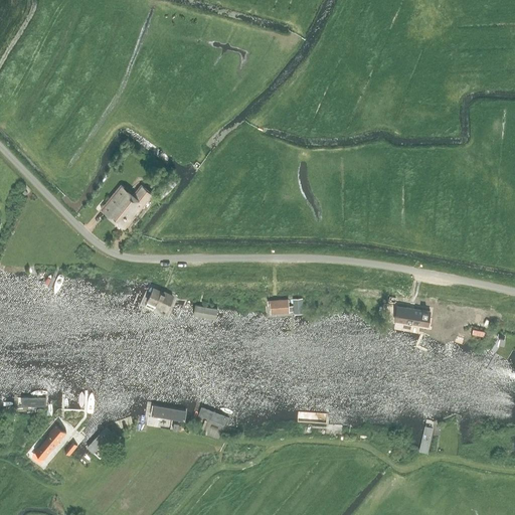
[(133,195),(121,185),(101,209),(125,229),(153,195),(141,185),(133,195)]
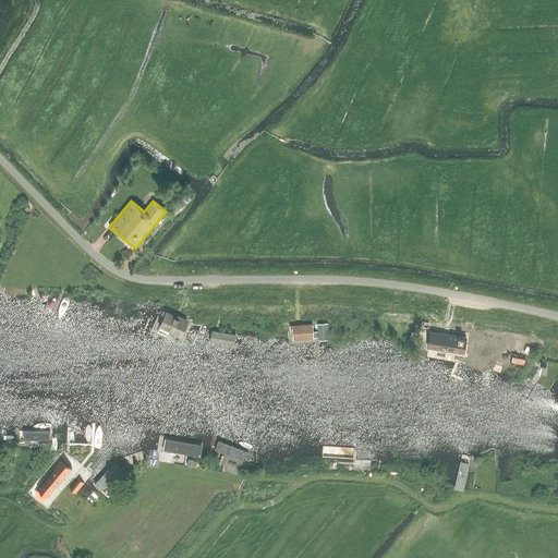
[(160,326),(171,331),(171,332),(180,337),(186,323),(178,318),(177,319),(166,314),(160,326)]
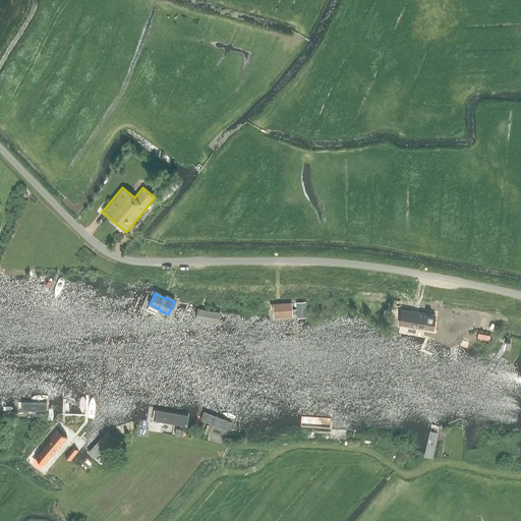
[(305,302),(296,303),(297,309),(297,317),(306,317),(306,310),(305,302)]
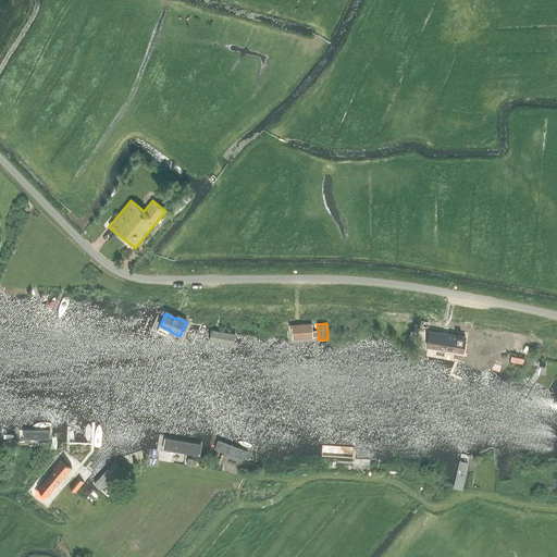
[(311,331),(311,324),(289,325),(289,331),(292,330),(293,338),(312,337),(311,331)]
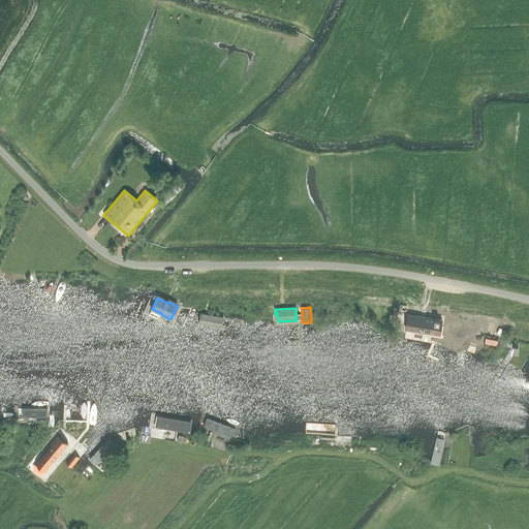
[(408,316),(406,328),(415,330),(415,331),(423,332),(423,331),(432,332),(432,333),(439,335),(441,320),(434,319),(434,320),(425,318),(425,317),(417,316),(417,317),(408,316)]
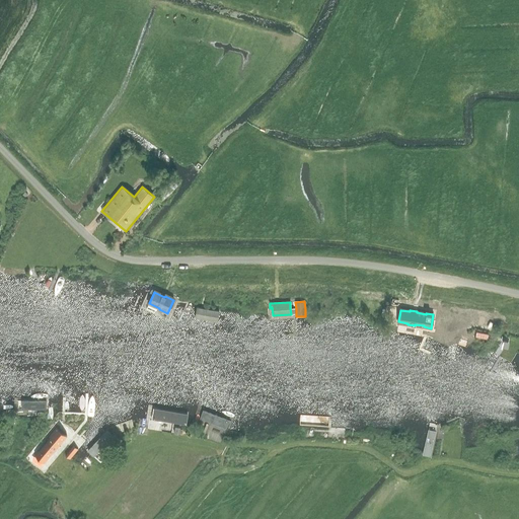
[(48,399),(16,399),(15,411),(48,412),(48,399)]
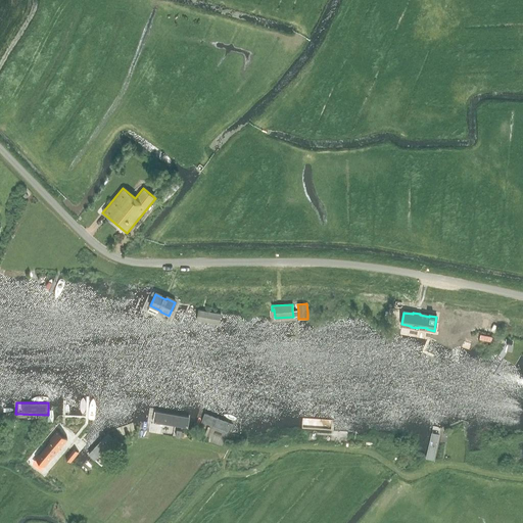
[(189,418),(154,413),(152,424),(187,429),(189,418)]
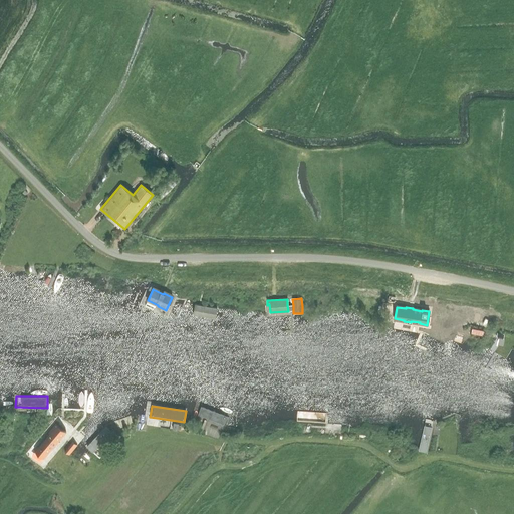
[(201,408),(198,416),(225,426),(228,418),(201,408)]
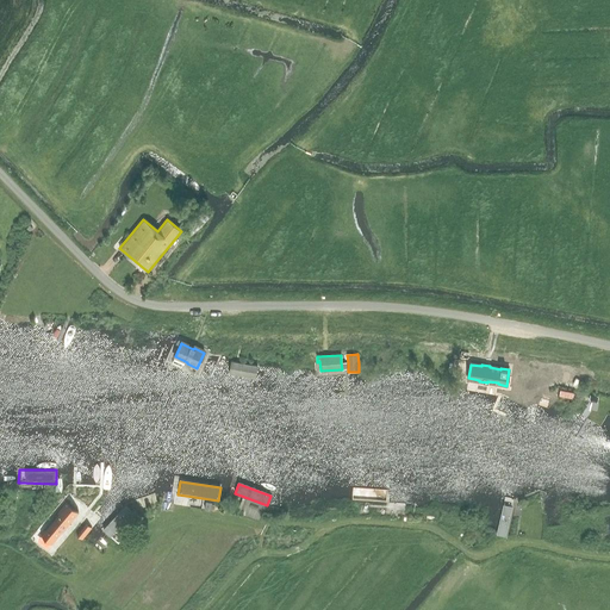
[(434,492),(386,491),(386,505),(434,506),(434,492)]
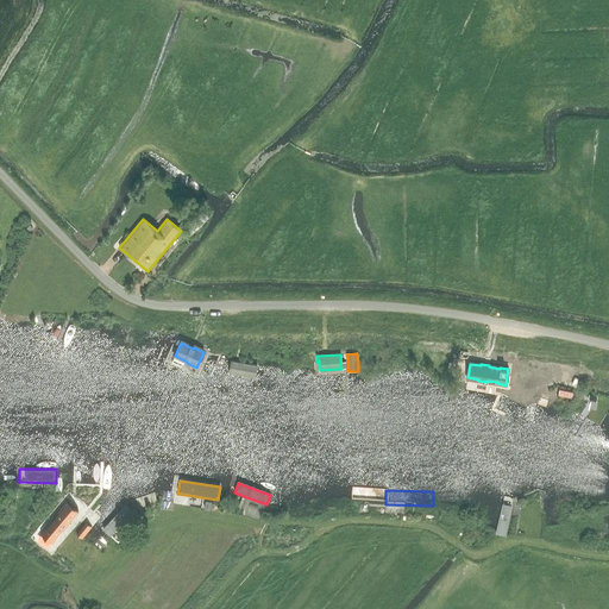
[(54,518),(41,533),(52,542),(79,510),(67,501),(57,512),(60,514),(55,519),(54,518)]
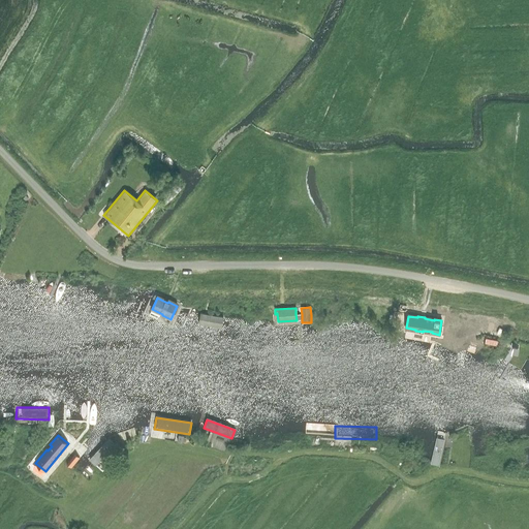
[(122,448),(105,435),(85,459),(102,471),(122,448)]
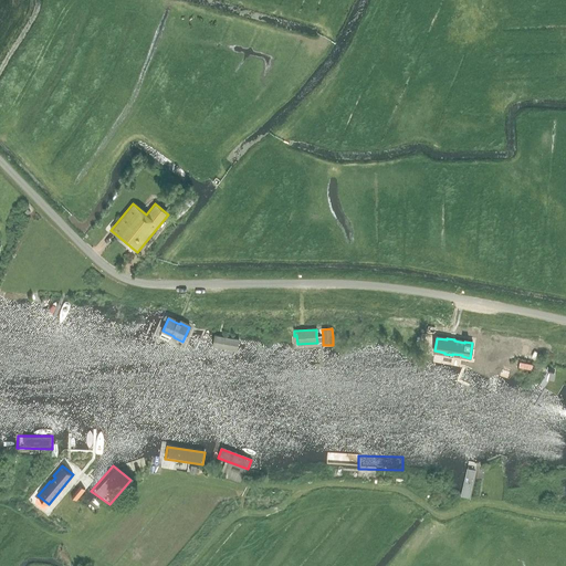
[(478,468),(467,465),(462,491),(473,493),(478,468)]
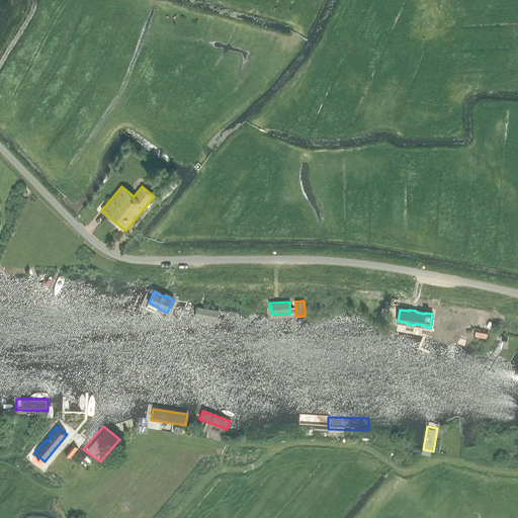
[(73,445),(65,454),(70,458),(78,449),(73,445)]
